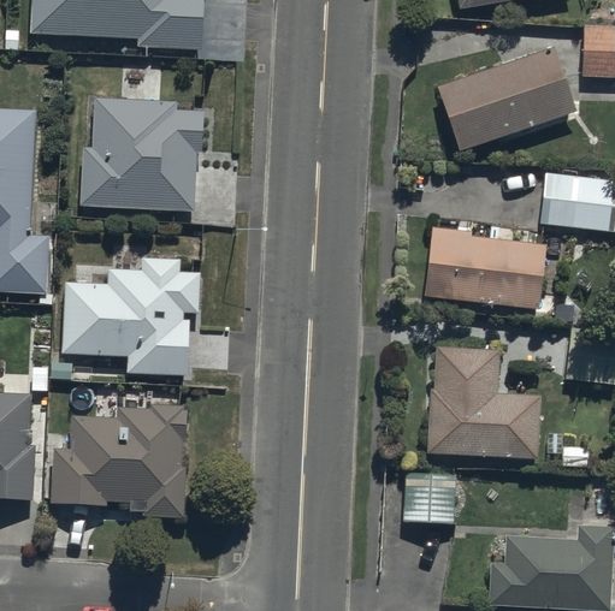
[(37,0),(35,36),(202,47),(205,0),(37,0)]
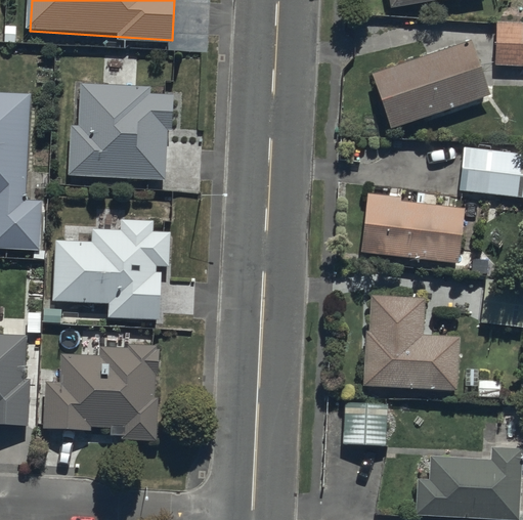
[(387,0),(389,10),(443,0),(387,0)]
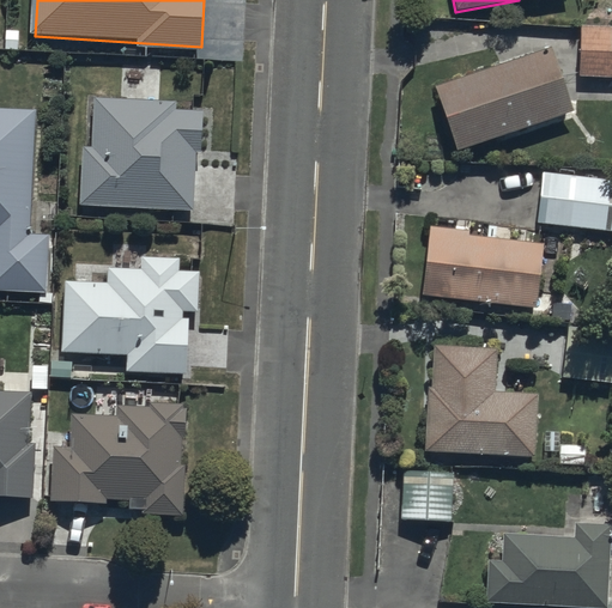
[(611,23),(581,24),(580,76),(611,76),(611,23)]
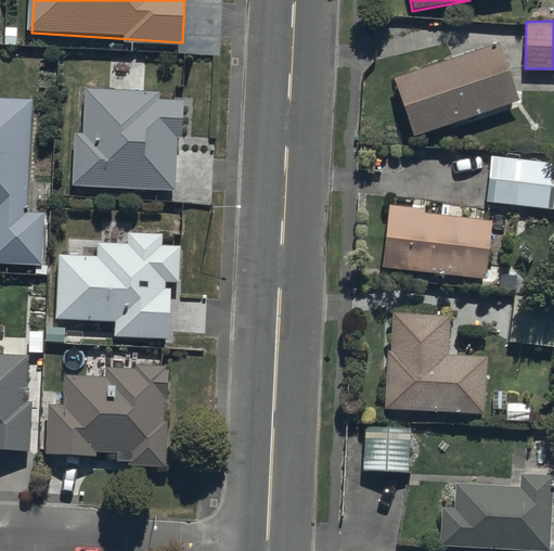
[(398,79),(419,138),(526,100),(505,41),(398,79)]
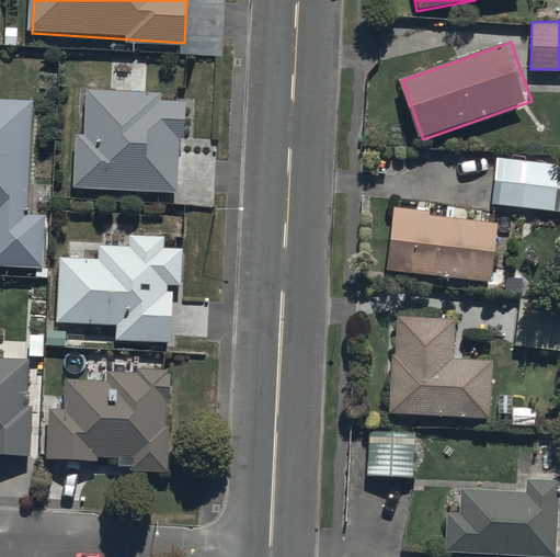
[(77,188),(180,195),(186,95),(83,88),(77,188)]
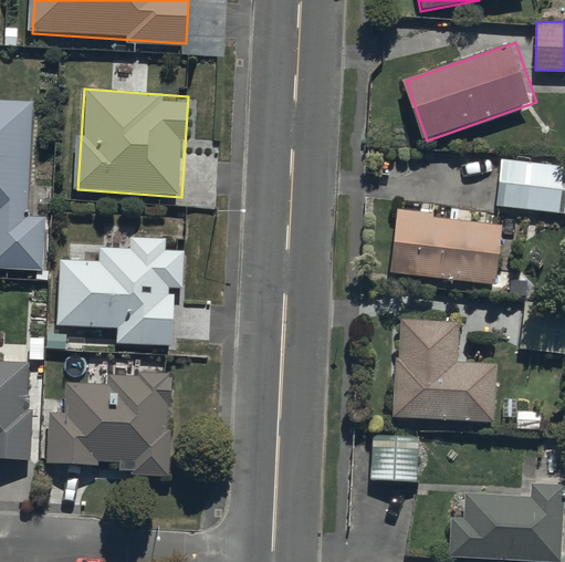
[(0,266),(42,268),(44,216),(28,215),(32,101),(0,99),(0,266)]
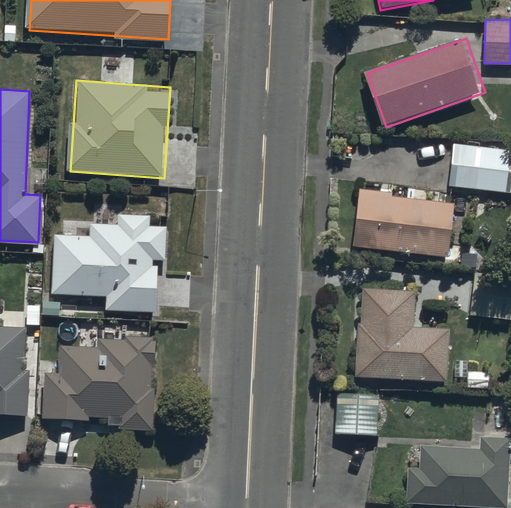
[(510,148),(452,142),(447,185),(510,192),(510,148)]
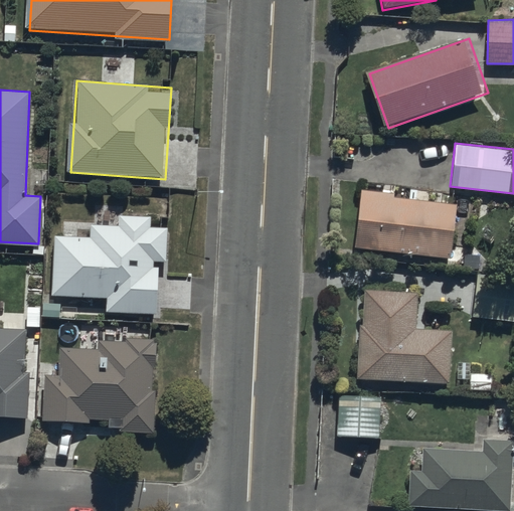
[(393,193),(361,189),(354,246),(451,259),(458,204),(393,196),(393,193)]
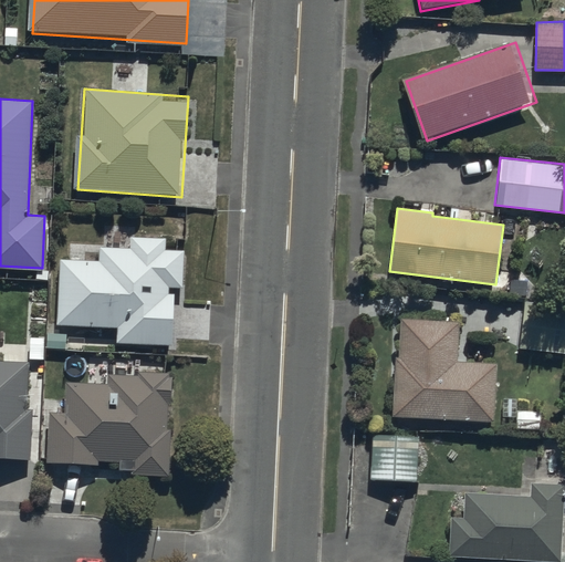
[(61,337),(177,344),(182,251),(66,243),(61,337)]
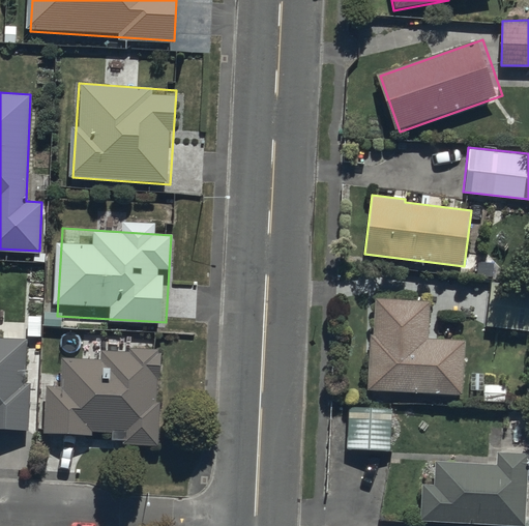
[(528,283),(490,280),(486,325),(528,329),(528,283)]
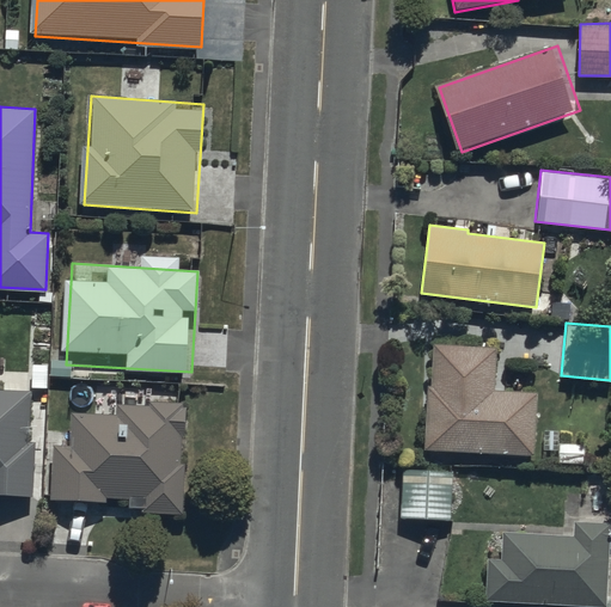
[(426,451),(539,455),(542,391),(495,388),(498,348),(431,344),(426,451)]
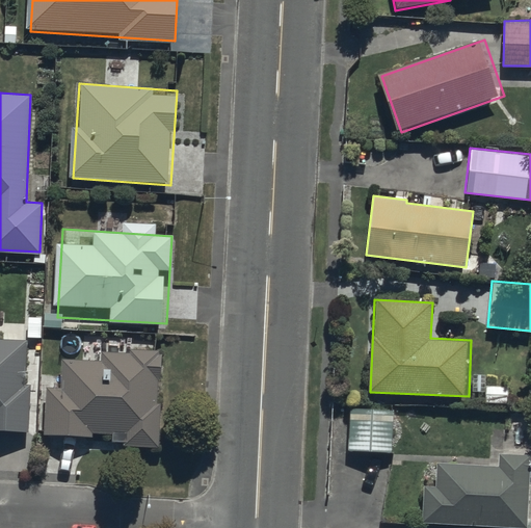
[(0,338),(0,430),(29,431),(30,384),(26,384),(26,339),(0,338)]
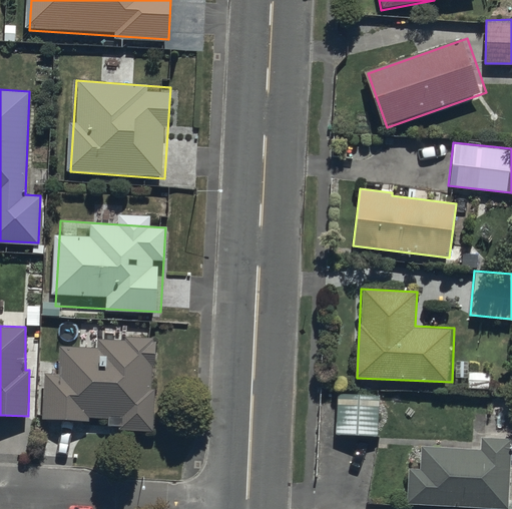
[(42,420),(88,420),(88,417),(107,417),(107,424),(118,424),(118,430),(154,431),(154,388),(151,388),(151,366),(155,366),(156,341),(153,341),(153,336),(122,336),(122,340),(97,339),(97,347),(58,347),(58,373),(43,373),(42,420)]
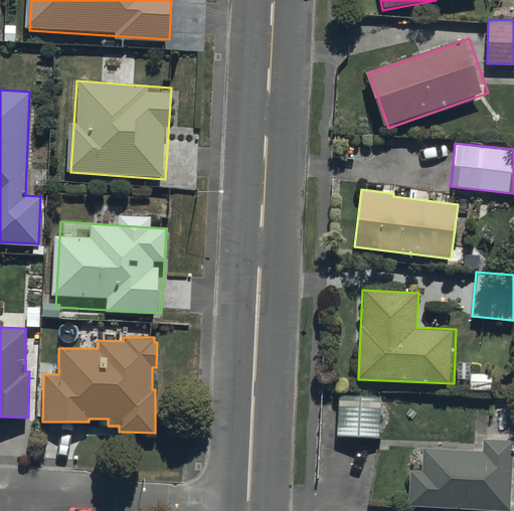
[(380,394),(339,392),(338,437),(379,439),(380,394)]
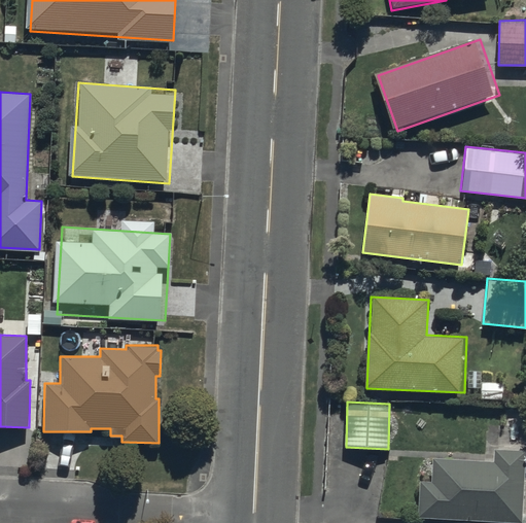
[(418,520),(490,522),(522,522),(525,455),(422,451),(418,520)]
